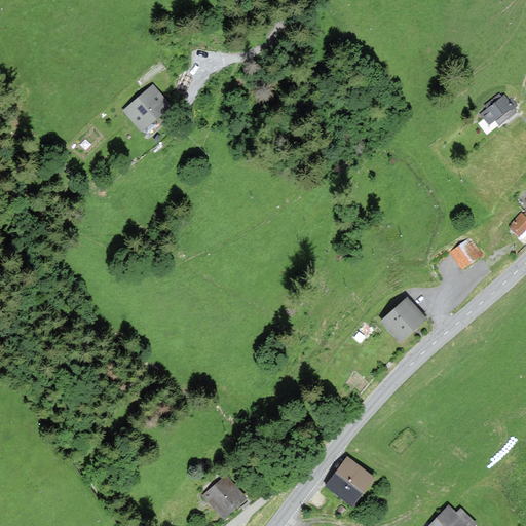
[(162,105),(148,85),(119,107),(135,126),(162,105)]
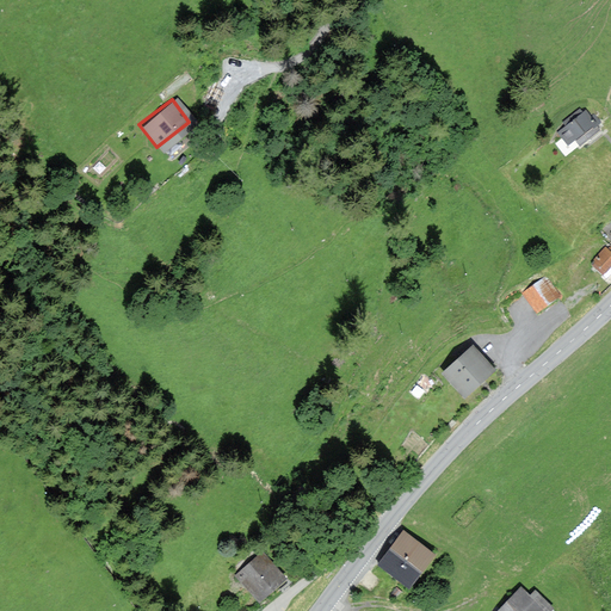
[(603,130),(586,110),(557,133),(568,146),(575,142),(580,148),(603,130)]
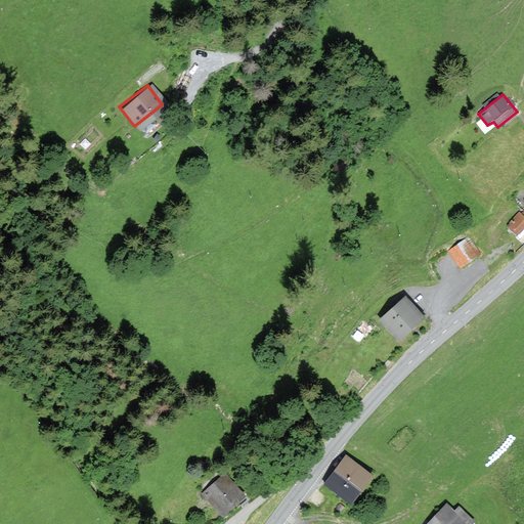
[(523,214),(523,215),(519,212),(506,227),(523,243),(523,242),(523,214)]
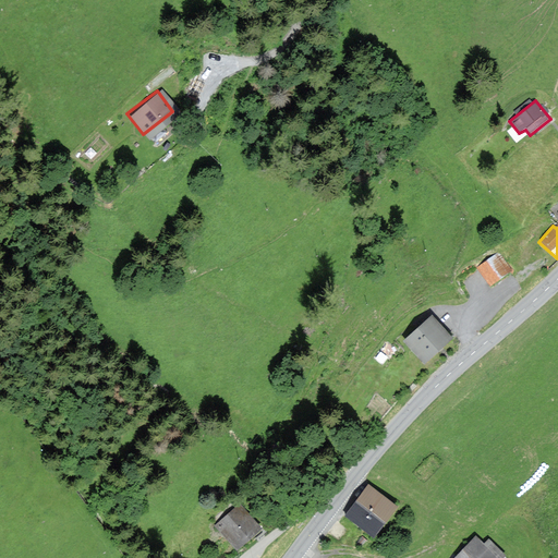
[(511,270),(499,253),(477,268),(490,286),(511,270)]
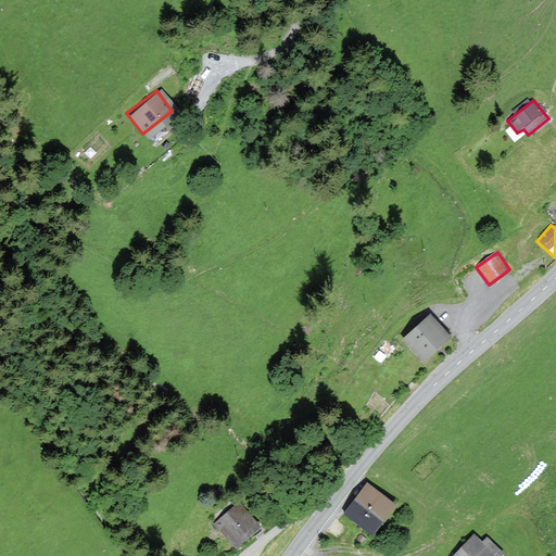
[(452,339),(432,316),(403,342),(424,364),(452,339)]
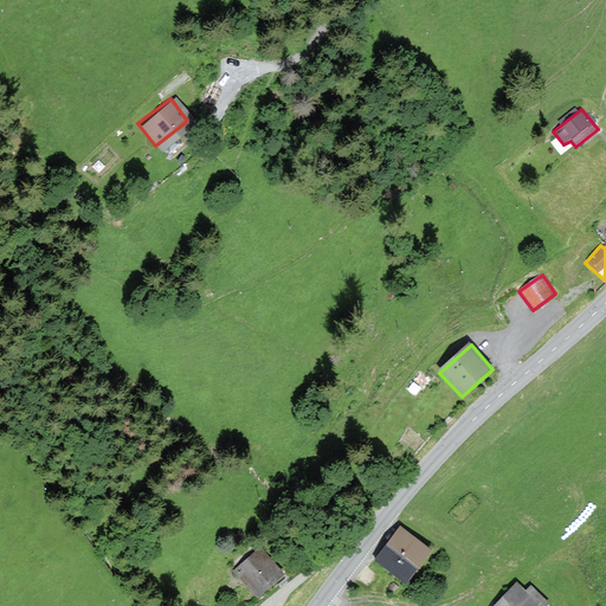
[(433,552),(400,527),(374,561),(407,586),(433,552)]
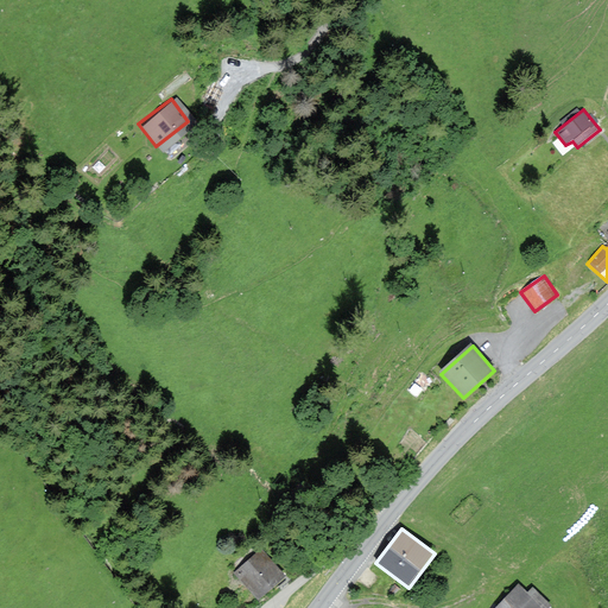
[(286,577),(263,550),(235,574),(260,601),(286,577)]
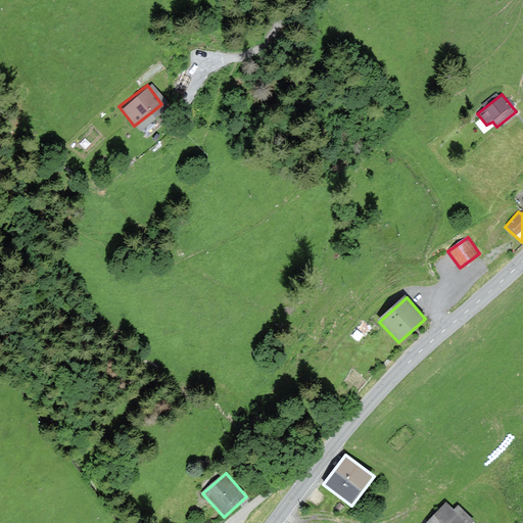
[(455,508),(446,502),(426,522),(474,522),(476,521),(458,505),(455,508)]
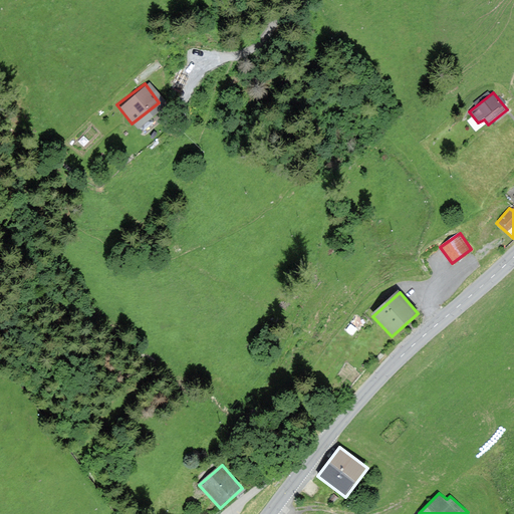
All buildings are outlined.
